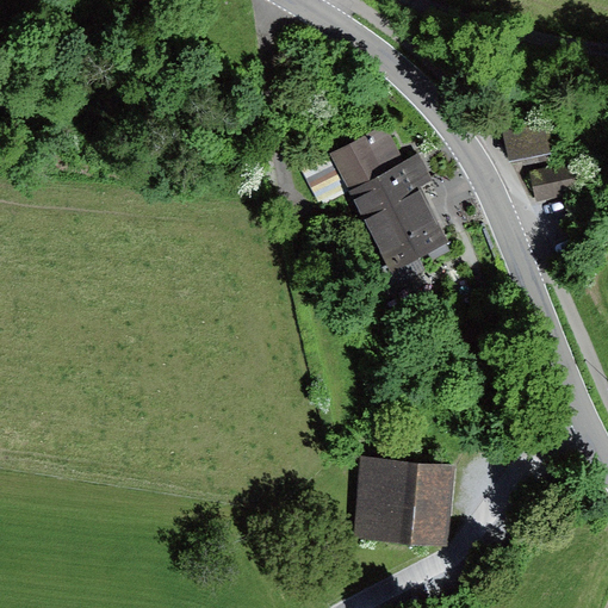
[(540,117),(501,126),(509,159),(547,148),(540,117)]
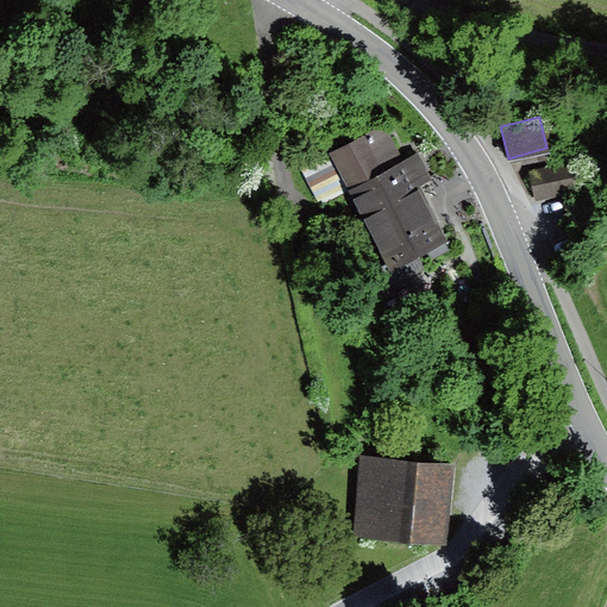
[(382,123),(329,149),(387,269),(445,241),(429,208),(417,183),(430,177),(417,152),(401,161),(382,123)]
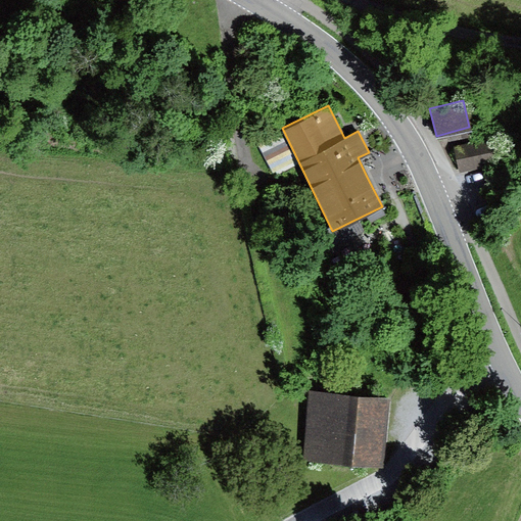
[(520,156),(515,132),(453,146),(459,174),(520,158),(520,156)]
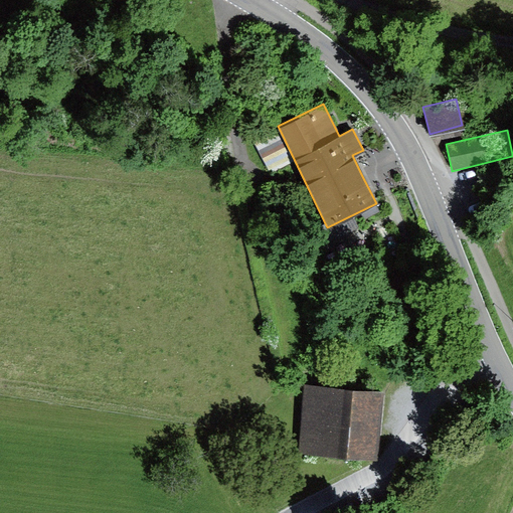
[(383,392),(301,384),(294,455),(377,462),(383,392)]
